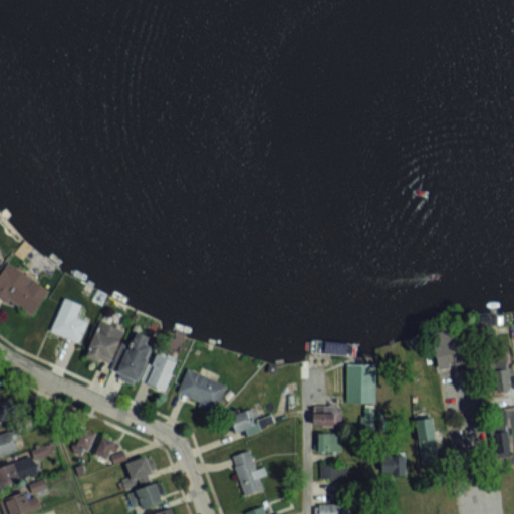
[(0,274),(0,297),(34,316),(50,286),(6,263),(0,274)]
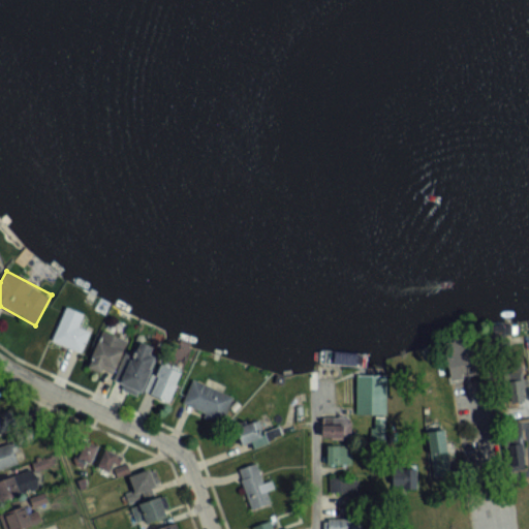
[(141,394),(158,351),(137,343),(120,385),(141,394)]
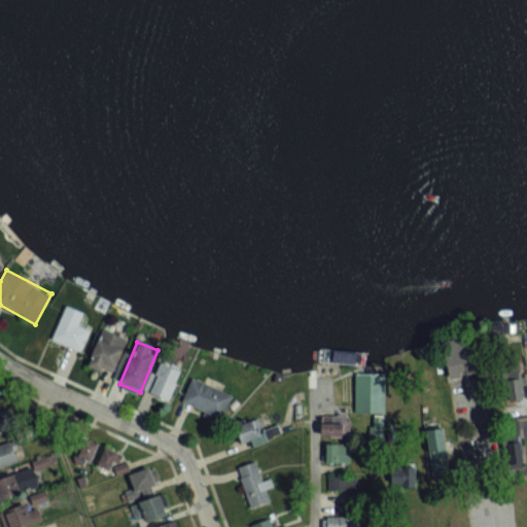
[(110,344),(90,347),(93,369),(113,365),(110,344)]
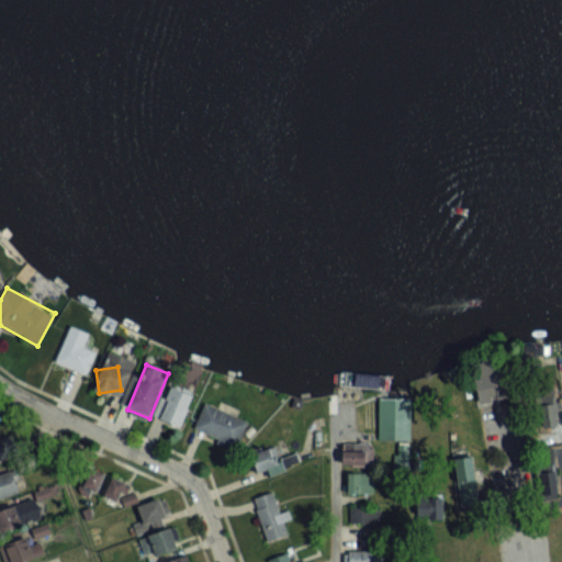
[(552,382),(531,385),(540,429),(561,426),(552,382)]
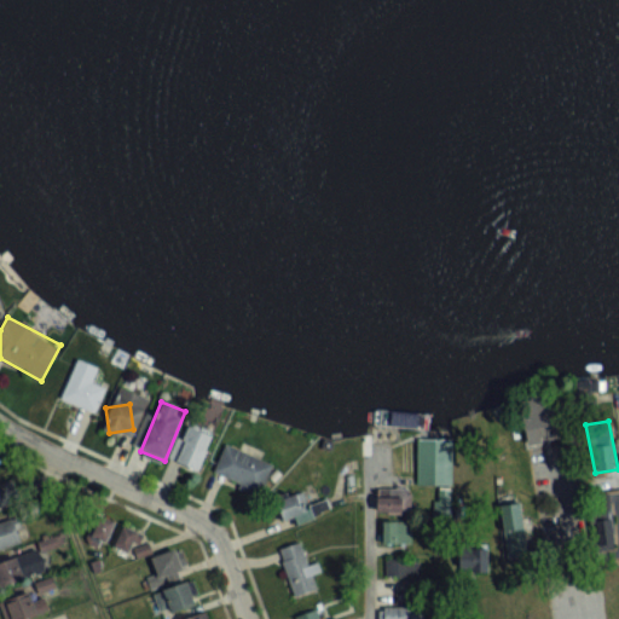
[(175,462),(198,470),(212,433),(189,424),(175,462)]
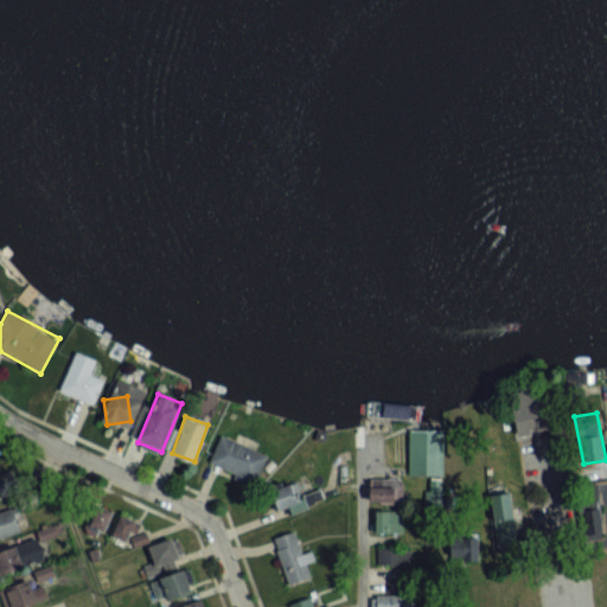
[(255,486),(268,454),(222,434),(208,467),(255,486)]
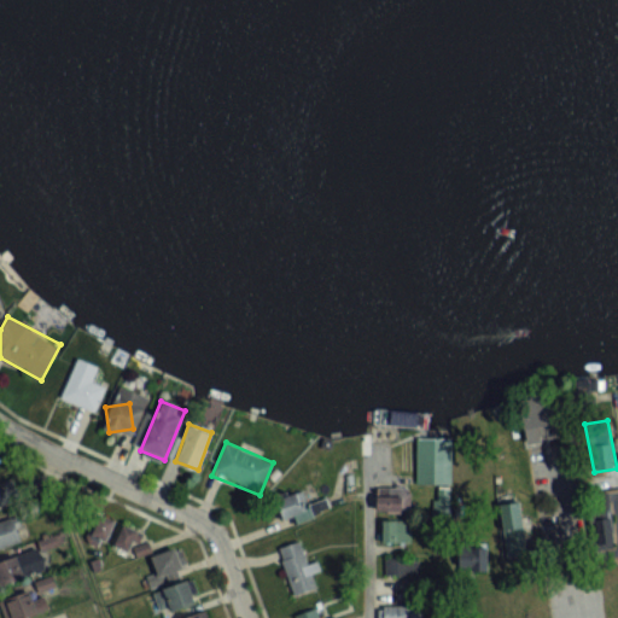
[(0,482),(0,507),(16,503),(11,481),(0,482)]
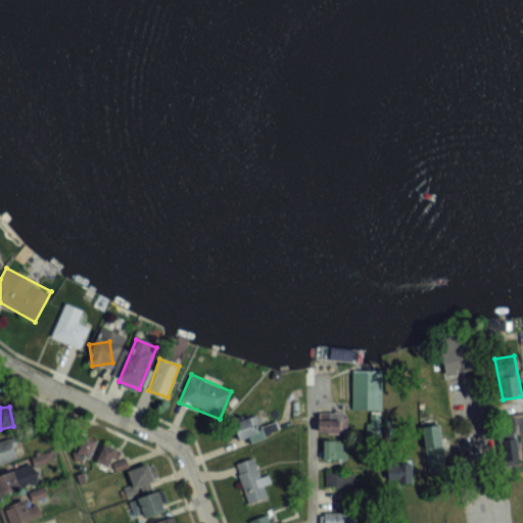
[(347,411),(319,411),(319,431),(347,431),(347,411)]
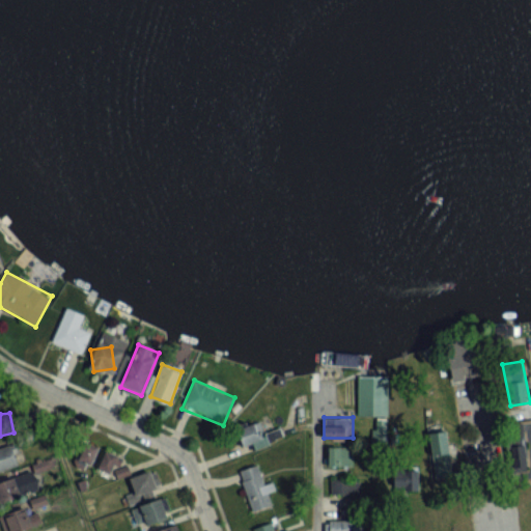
[(239,428),(246,450),(281,438),(277,427),(269,430),(264,419),(239,428)]
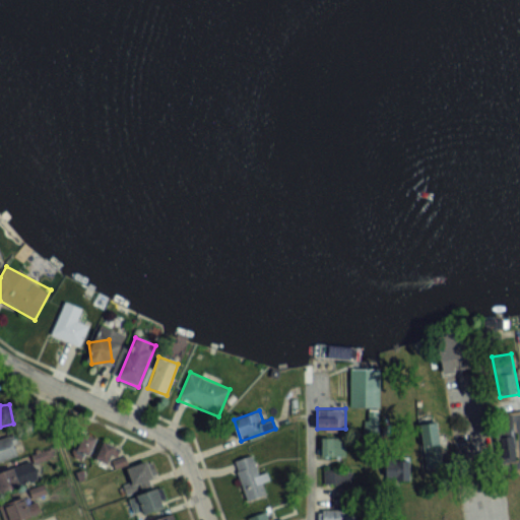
[(497,415),(498,462),(515,461),(514,415),(497,415)]
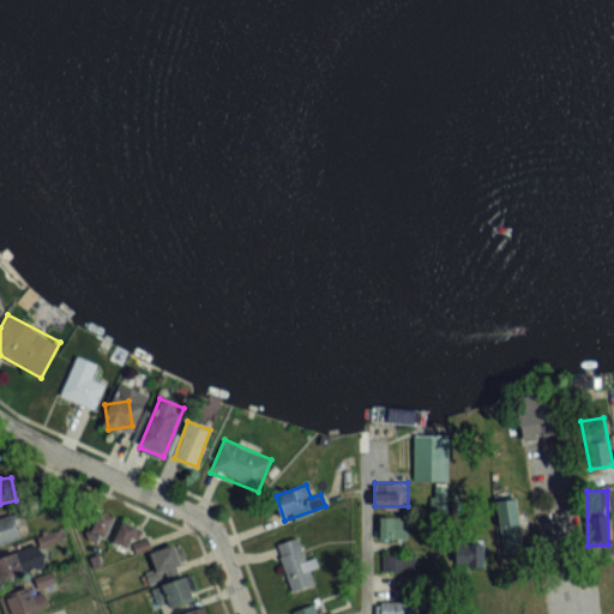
[(498,500),(504,552),(523,549),(517,498),(498,500)]
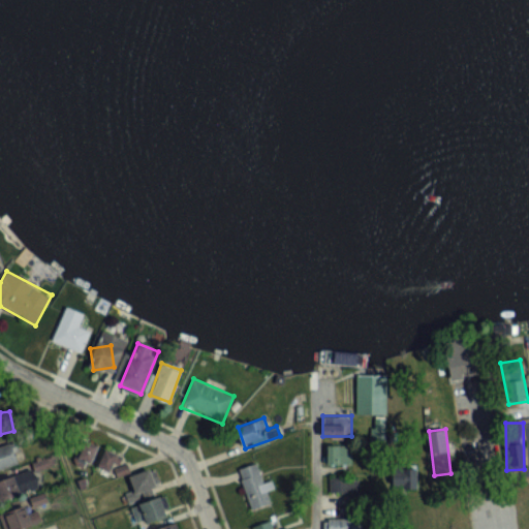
[(90,463),(97,447),(86,442),(79,458),(90,463)]
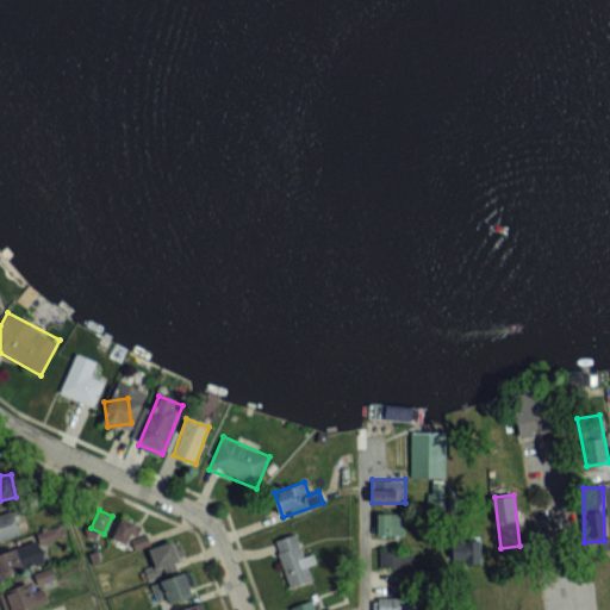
[(404,534),(404,512),(377,512),(377,534),(404,534)]
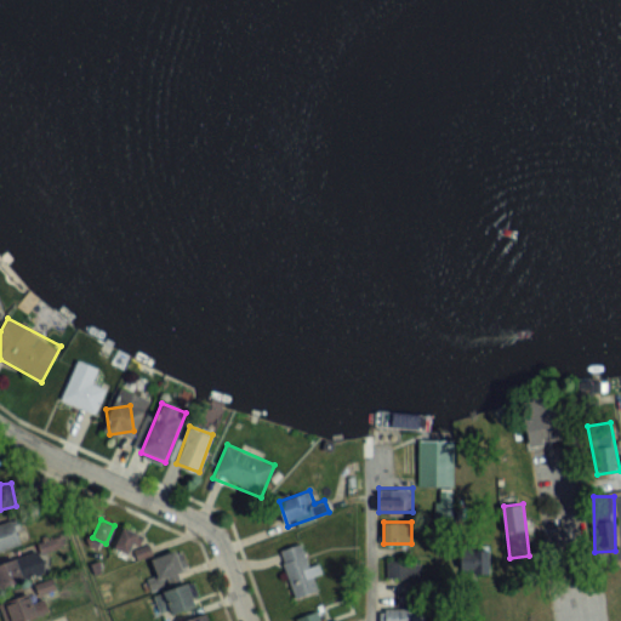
[(0,548),(23,550),(24,527),(0,524),(0,548)]
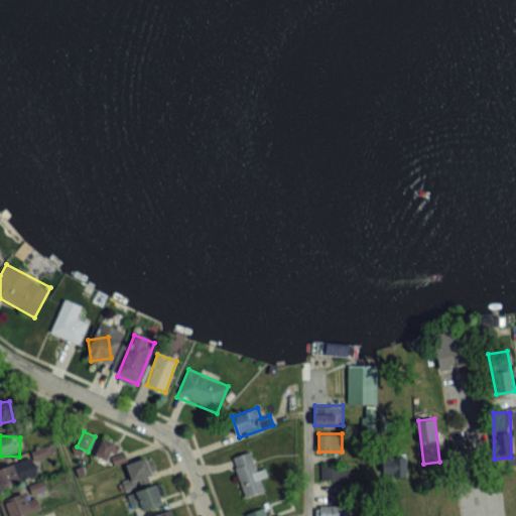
[(95,454),(107,461),(116,444),(103,437),(95,454)]
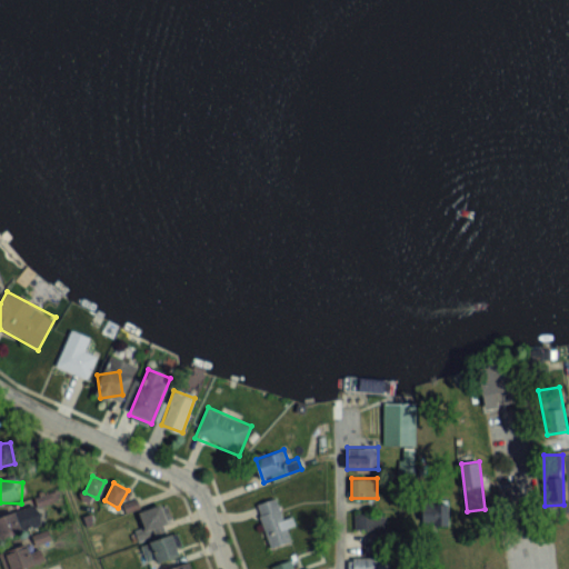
[(270,547),(291,540),(277,497),(256,505),(270,547)]
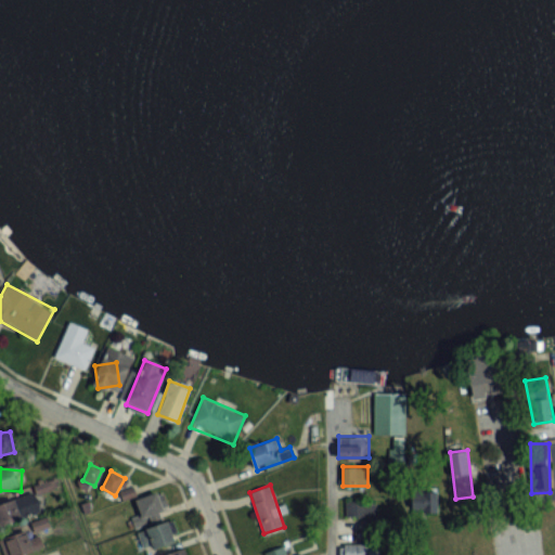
[(437,510),(437,489),(413,489),(413,510),(437,510)]
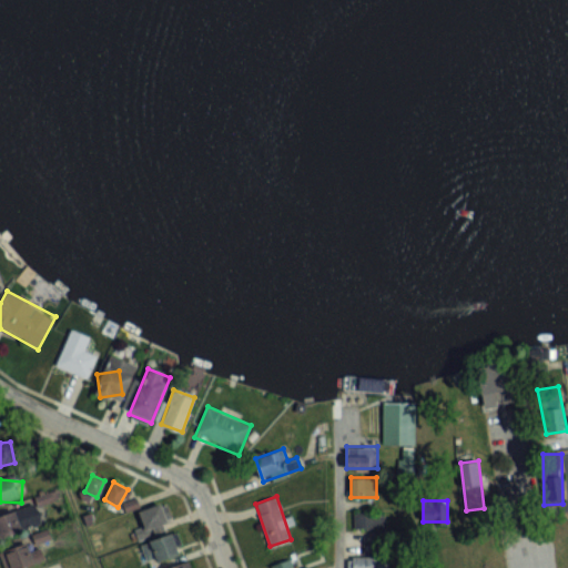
[(166,534),(165,521),(172,520),(169,505),(140,509),(142,527),(135,528),(137,538),(166,534)]
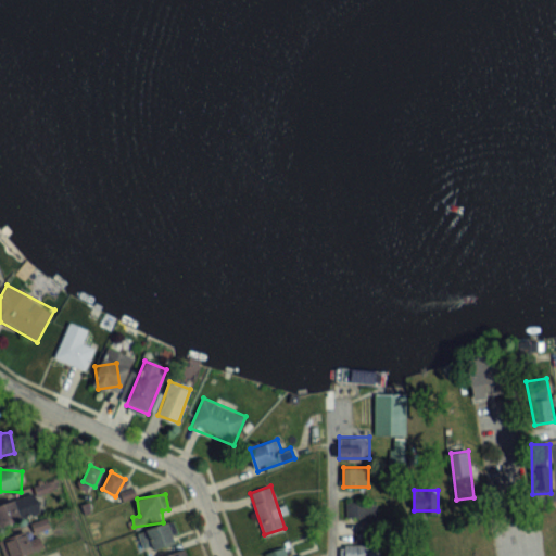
[(22,498),(0,503),(0,525),(26,520),(22,498)]
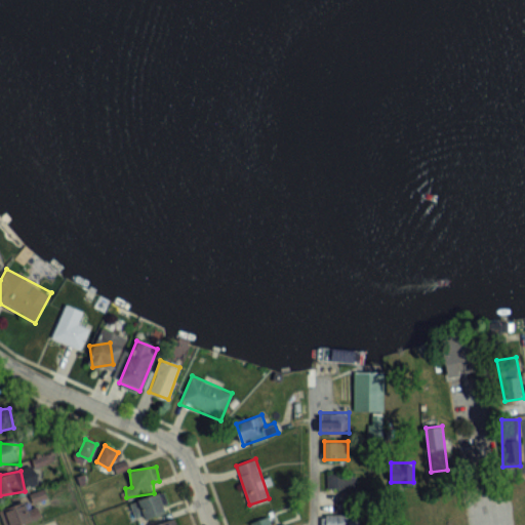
[(354,488),(354,473),(327,473),(327,488),(354,488)]
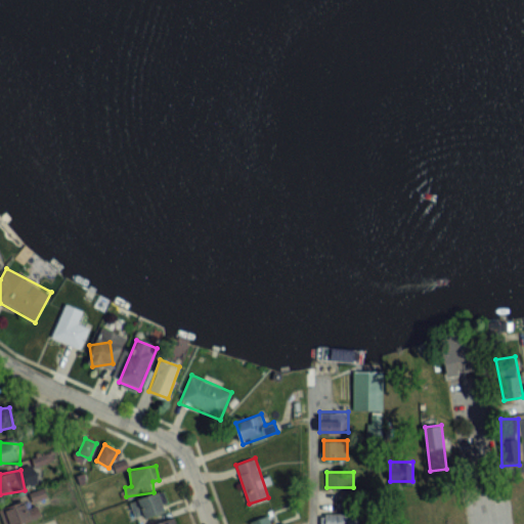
[(46,495),(45,490),(1,507),(7,523),(16,523),(41,516),(36,499),(46,495)]
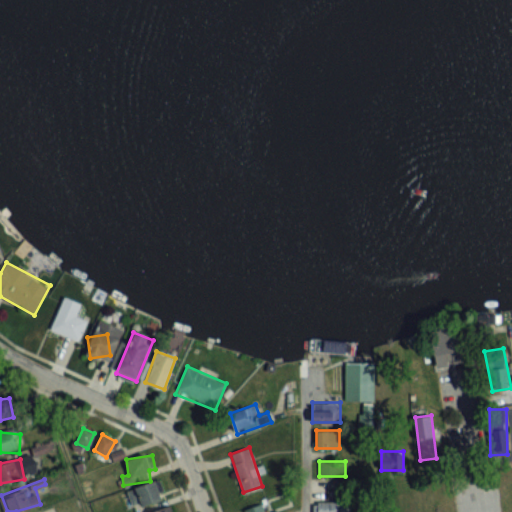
[(141,505),(164,498),(159,480),(135,488),(141,505)]
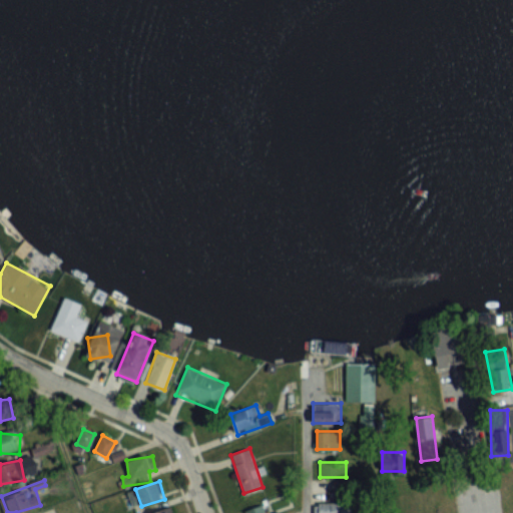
[(349,512),(349,502),(317,502),(317,512),(349,512)]
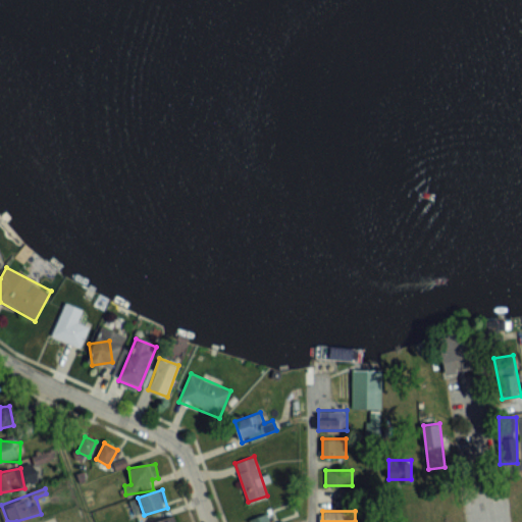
[(274,521),(270,521),(268,512),(250,518),(250,521),(280,521),(280,520),(274,521)]
